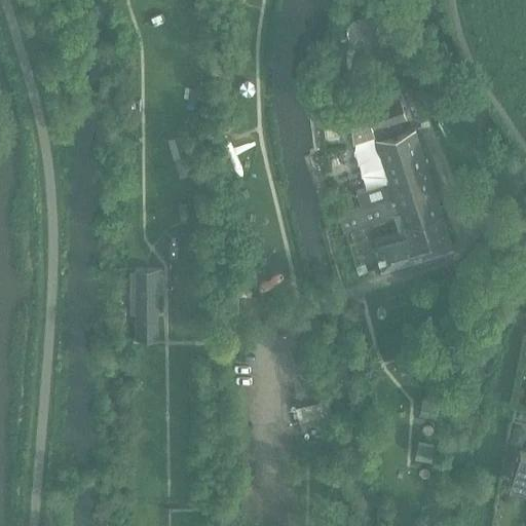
[(401,100),(366,110),(375,140),(393,195),(402,221),(407,235),(392,239),(376,245),(382,265),(453,247),(447,225),(415,128),(401,133),(398,120),(407,118),(401,100)]
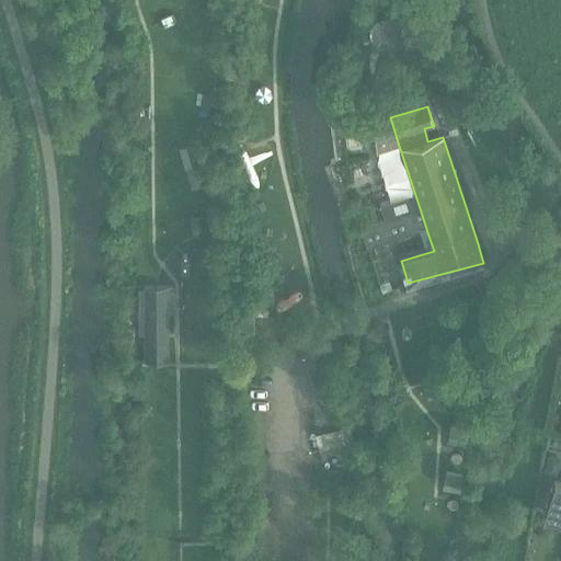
[(366,247),(391,239),(420,229),(413,210),(361,228),(366,247)]
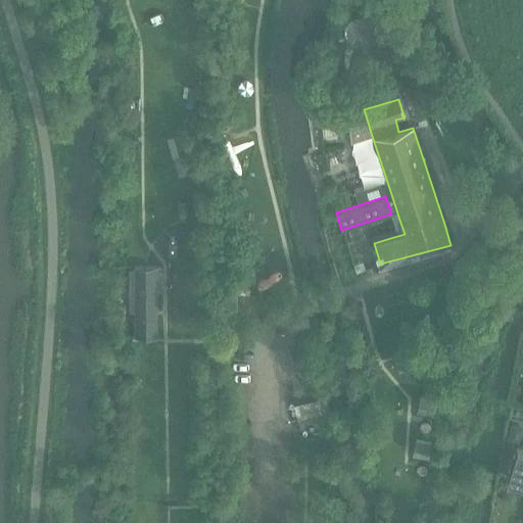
[(177,199),(178,212),(179,212),(179,214),(180,214),(181,214),(181,215),(181,216),(182,217),(183,217),(184,217),(185,216),(185,215),(184,214),(186,214),(186,212),(187,211),(185,198),(177,199)]
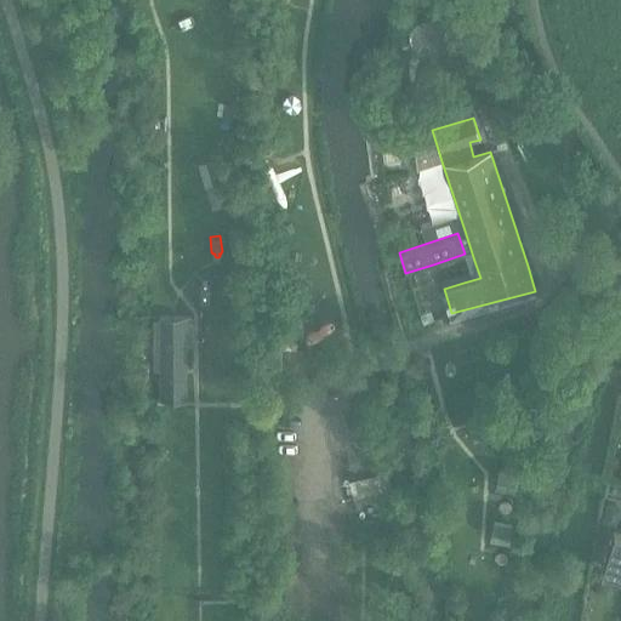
[(209,295),(210,280),(210,279),(209,278),(206,278),(208,277),(208,275),(206,274),(206,273),(205,273),(204,273),(203,274),(203,275),(203,277),(201,278),(200,278),(200,279),(199,295),(209,295)]
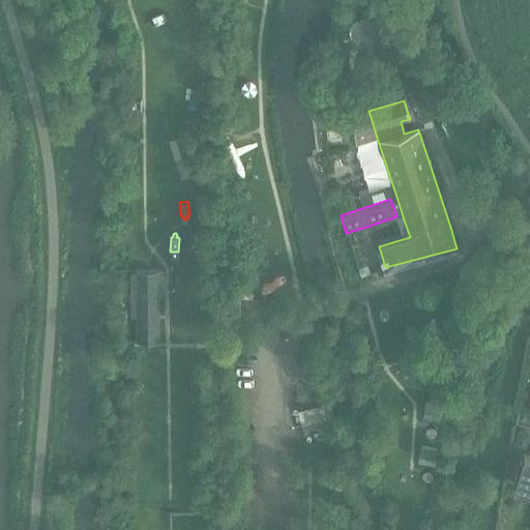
[(163,271),(137,271),(137,342),(157,342),(157,287),(164,287),(163,271)]
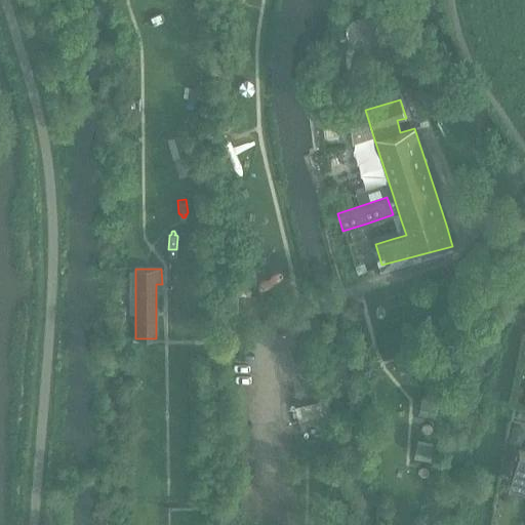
[(437,400),(422,397),(420,409),(435,412),(437,400)]
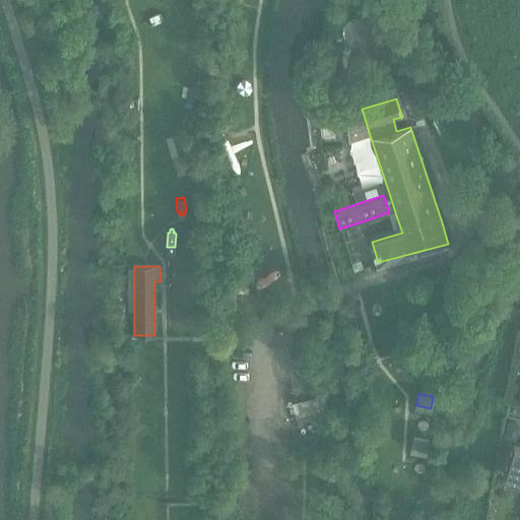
[(420,419),(419,420),(418,421),(417,424),(418,426),(419,428),(420,429),(423,429),(425,429),(427,428),(428,426),(428,424),(428,421),(427,420),(425,419),(423,418),(420,419)]
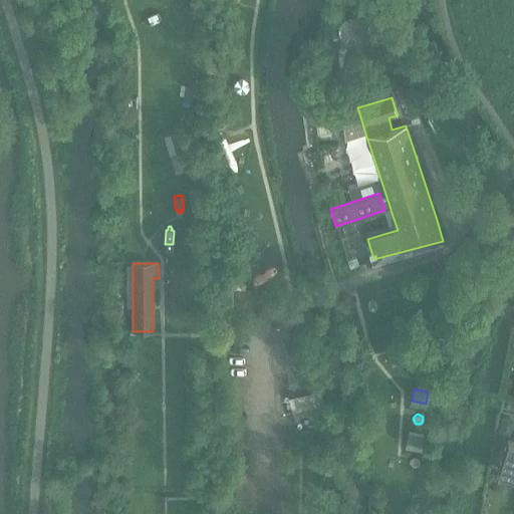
[(424,436),(409,433),(407,445),(422,447),(424,436)]
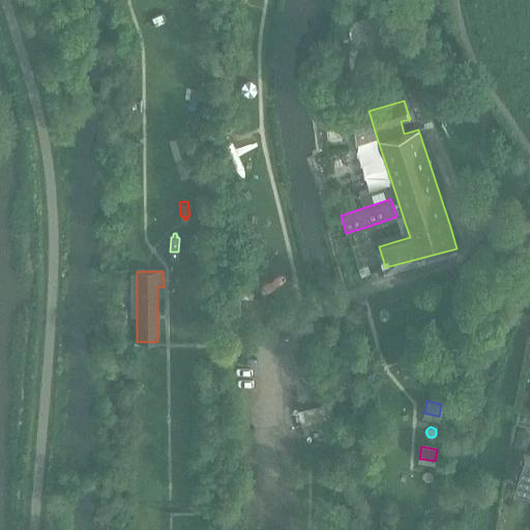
[(529,489),(529,454),(523,452),(513,483),(529,489)]
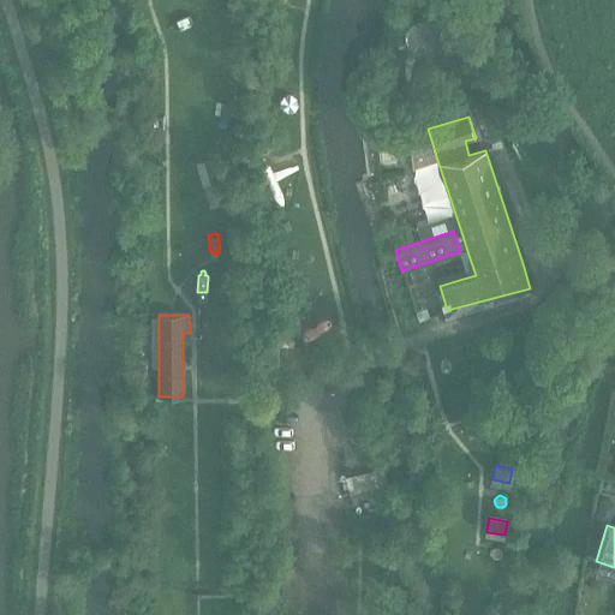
[(494,547),(493,548),(491,550),(490,551),(491,554),(493,556),(494,557),(496,557),(499,557),(501,556),(502,554),(502,551),(502,550),(501,548),(499,547),(496,547),(494,547)]
